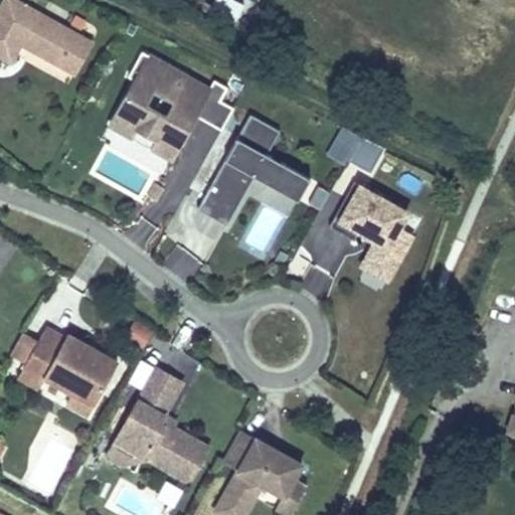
[(34,44),(31,51),(61,68),(80,33),(19,0),(1,0),(0,3),(0,56),(12,63),(22,46),(25,39),(34,44)]
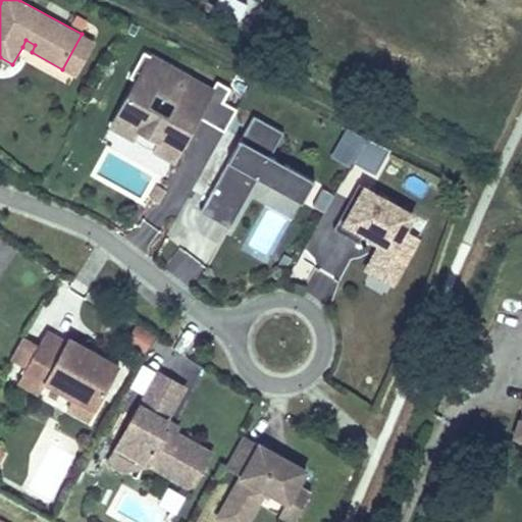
[(248,3),(241,0),(217,0),(214,6),(240,19),(248,3)]
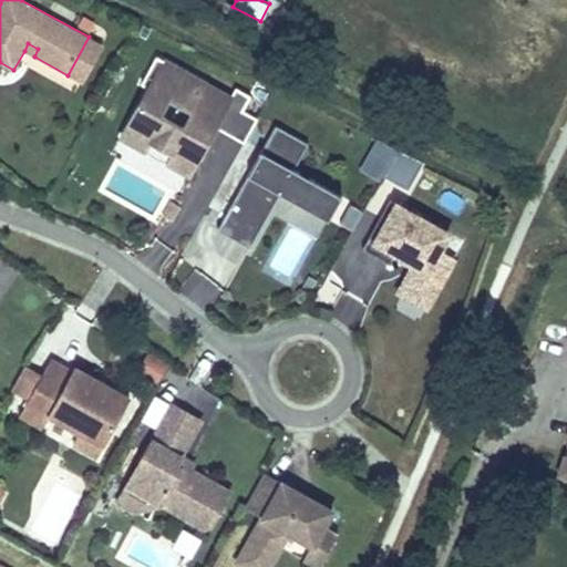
[(103,44),(89,37),(68,75),(82,83),(103,44)]
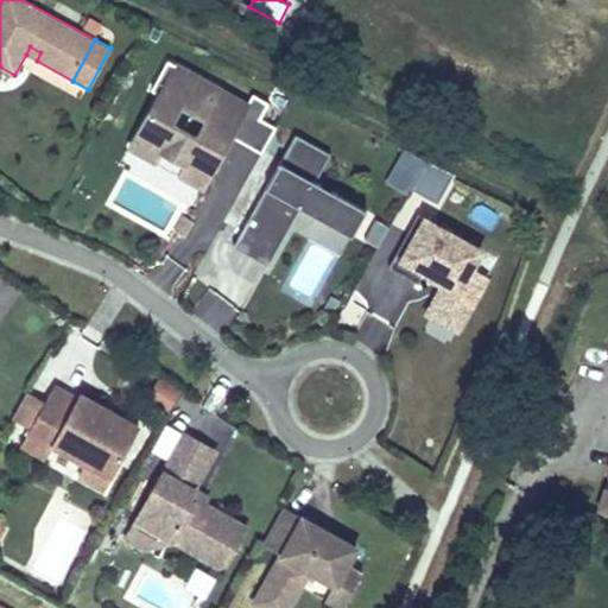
[(26,55),(37,61),(40,52),(30,46),(26,55)]
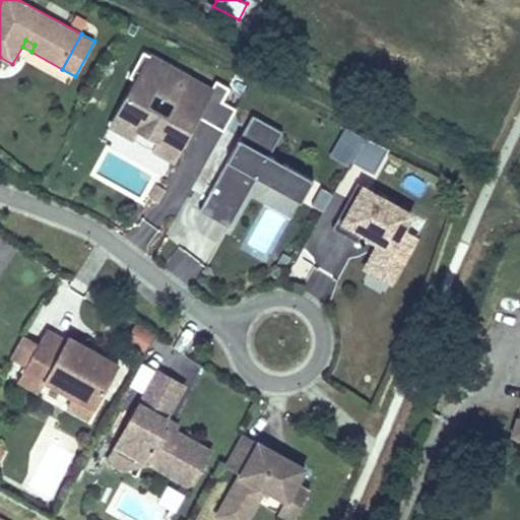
[(158,139),(153,148),(174,159),(184,140),(185,137),(185,136),(184,135),(183,134),(190,122),(193,123),(197,116),(223,131),(237,109),(222,101),(230,87),(215,79),(208,92),(141,55),(129,77),(136,81),(112,125),(134,138),(139,129),(158,139)]
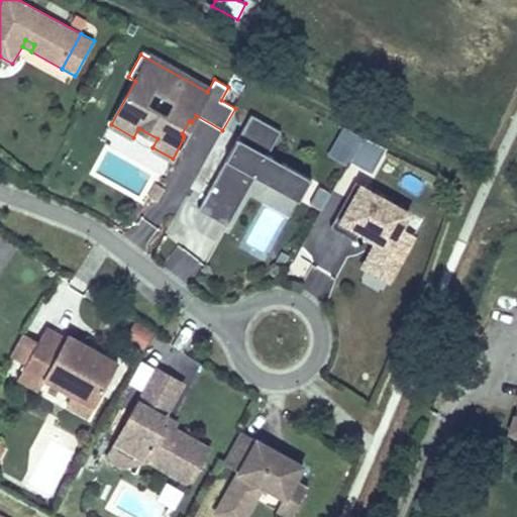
[(276,187),(288,165),(269,153),(282,131),(252,114),(199,208),(228,225),(255,176),(276,187)]
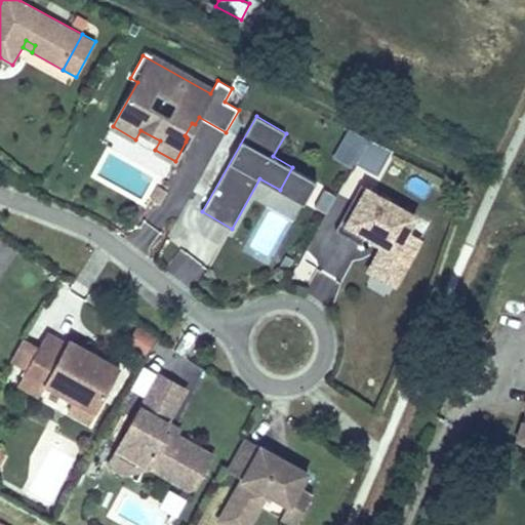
[(186,142),(195,124),(192,123),(185,135),(186,136),(187,137),(187,138),(186,142)]
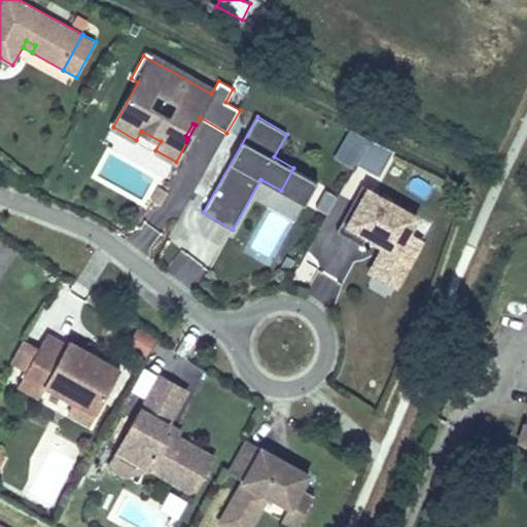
[(357,164),(371,140),(350,129),(334,157),(354,170),(357,164)]
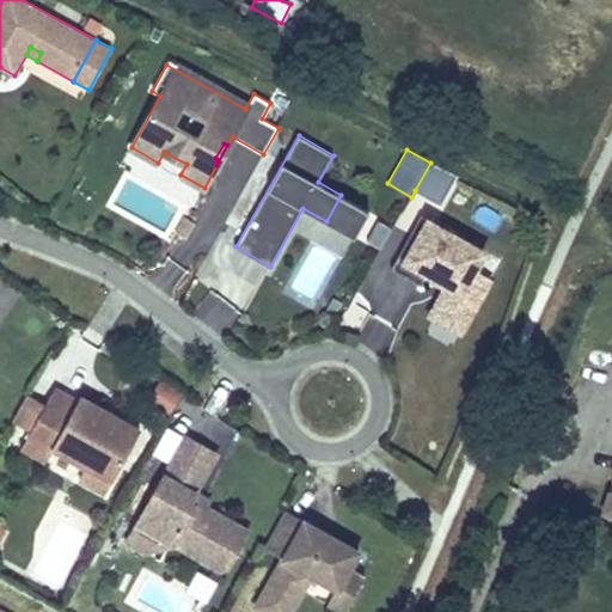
[(177,175),(181,175),(187,164),(164,152),(158,163),(160,166),(164,169),(167,171),(172,173),(177,175)]
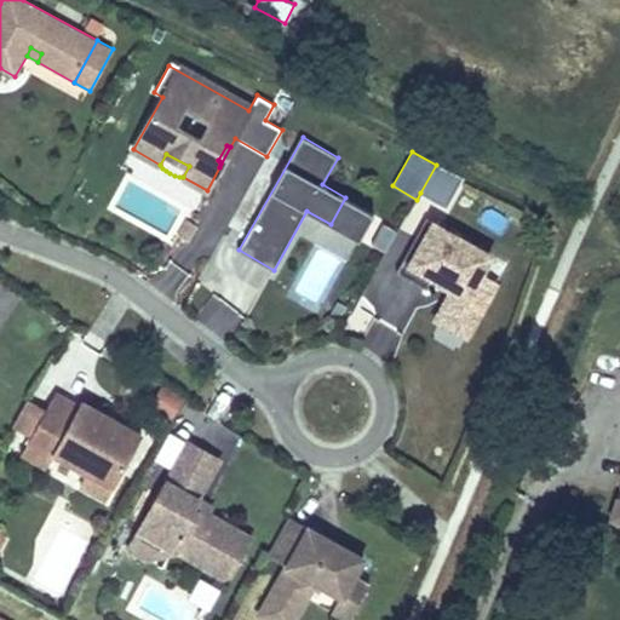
[(463,178),(436,165),(420,193),(447,207),(463,178)]
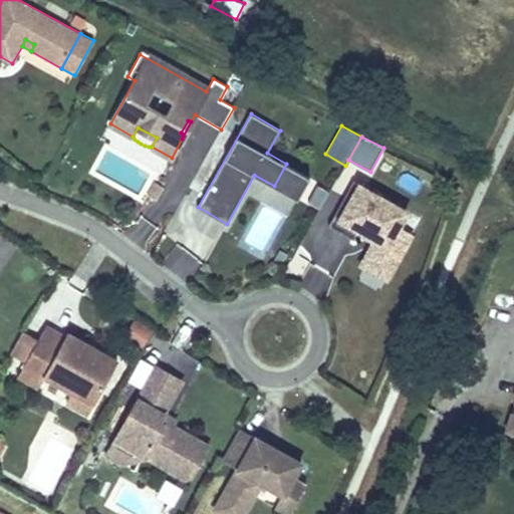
[(310,178),(286,164),(274,186),(298,200),(310,178)]
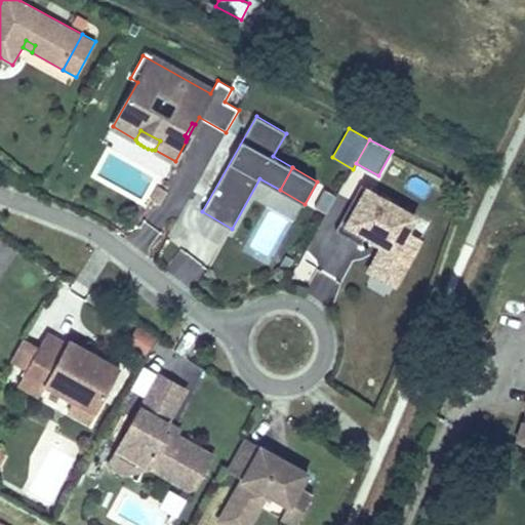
[(404,229),(412,213),(360,185),(335,230),(361,245),(366,235),(384,244),(388,246),(373,273),(396,285),(421,239),(410,232),(404,229)]
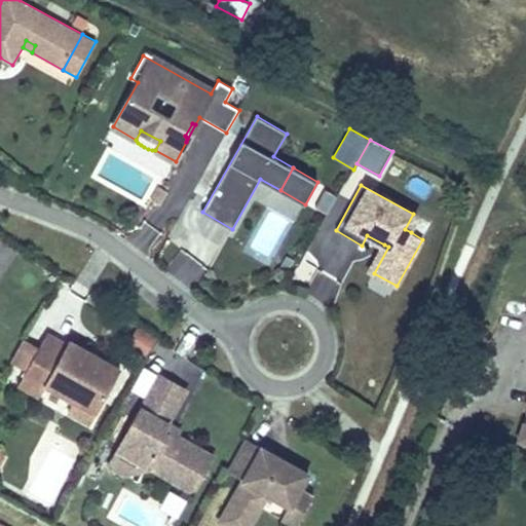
[(158,186),(150,198),(160,204),(168,192),(158,186)]
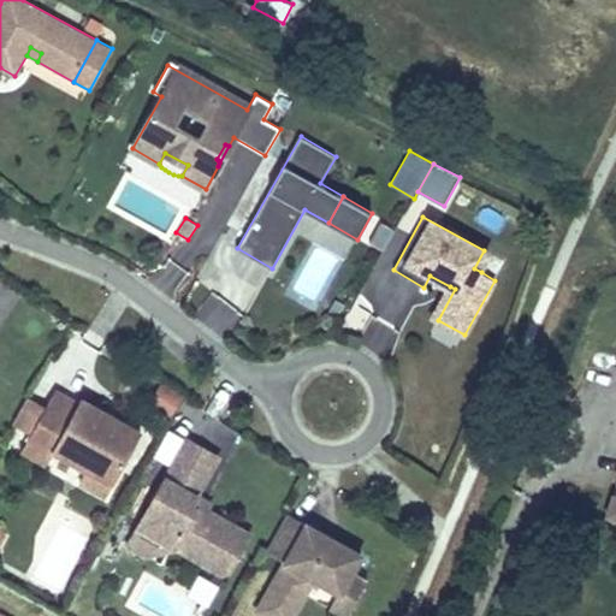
[(491,254),(484,250),(474,268),(481,272),(491,254)]
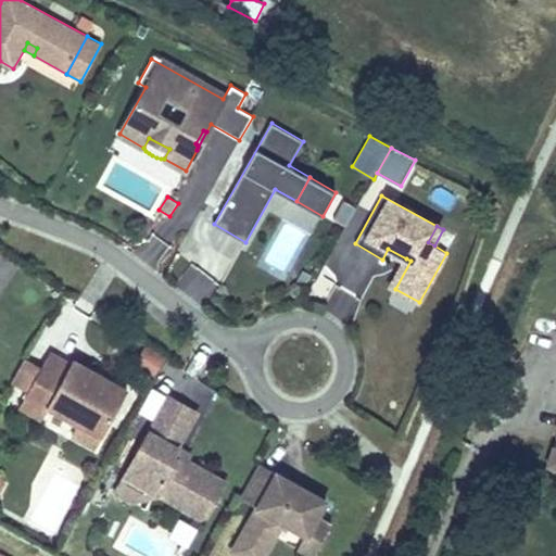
[(391,286),(395,289),(411,261),(406,258),(391,286)]
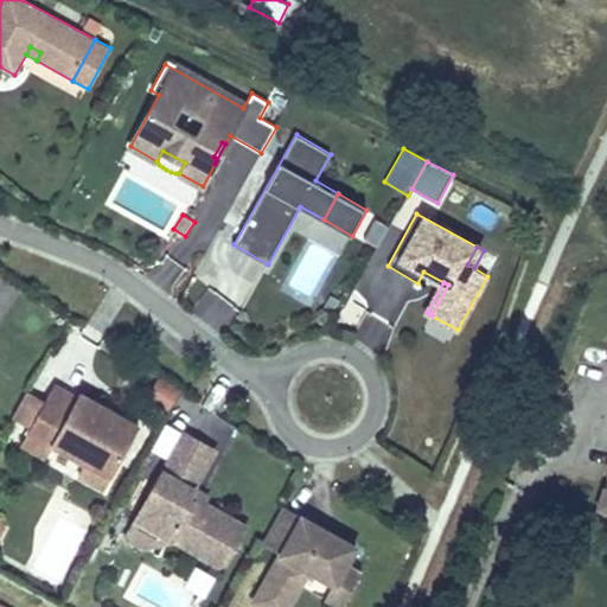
[(212,291),(195,313),(219,333),(238,311),(212,291)]
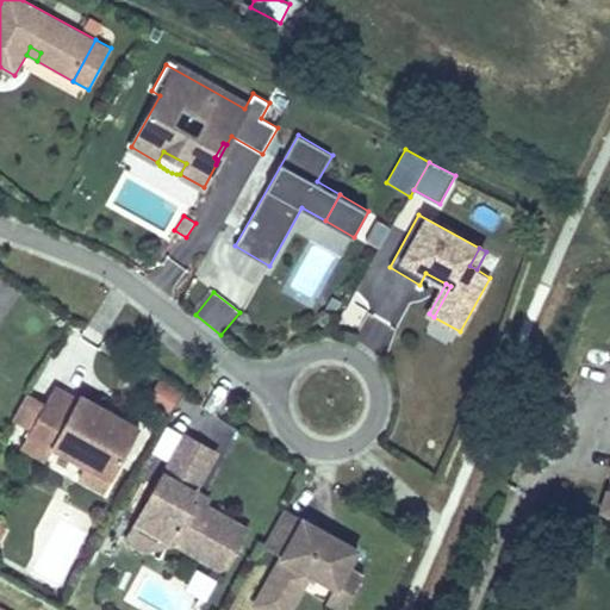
[(184,391),(160,377),(145,400),(169,415),(184,391)]
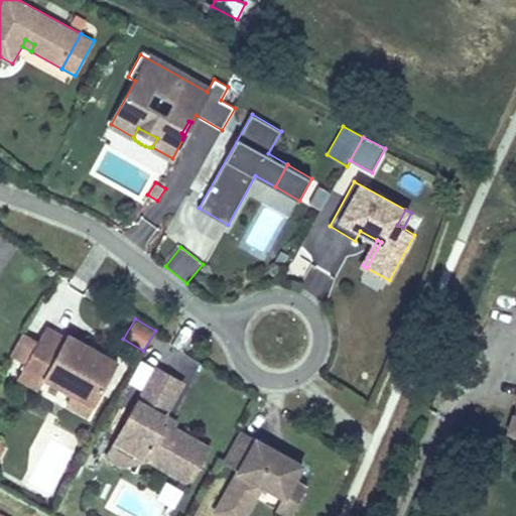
[(39,341),(26,363),(19,376),(28,382),(34,371),(45,377),(74,392),(68,403),(89,414),(119,361),(97,350),(95,355),(87,351),(90,345),(69,334),(67,338),(46,328),(39,341)]
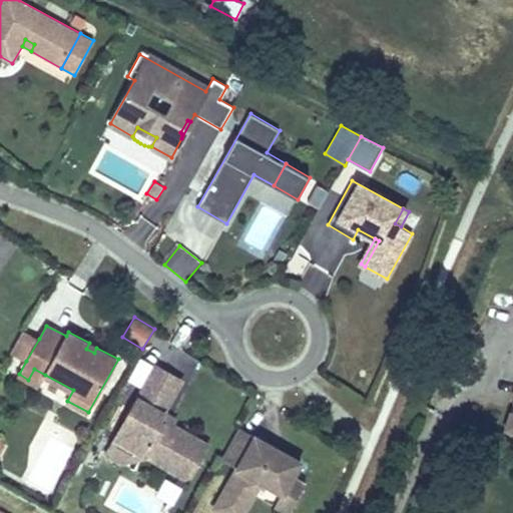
[(11,353),(26,361),(39,339),(23,330),(11,353)]
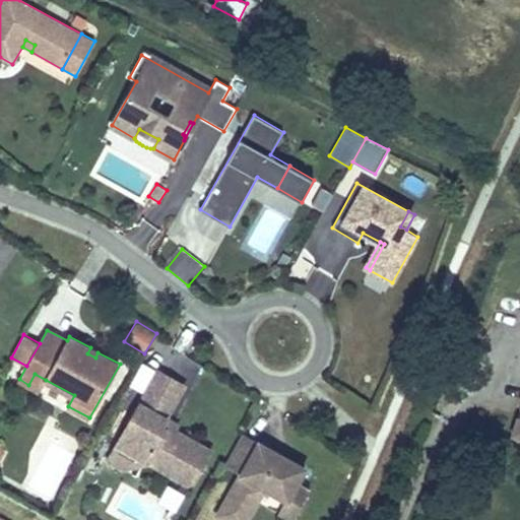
[(98,352),(90,347),(87,353),(95,358),(98,352)]
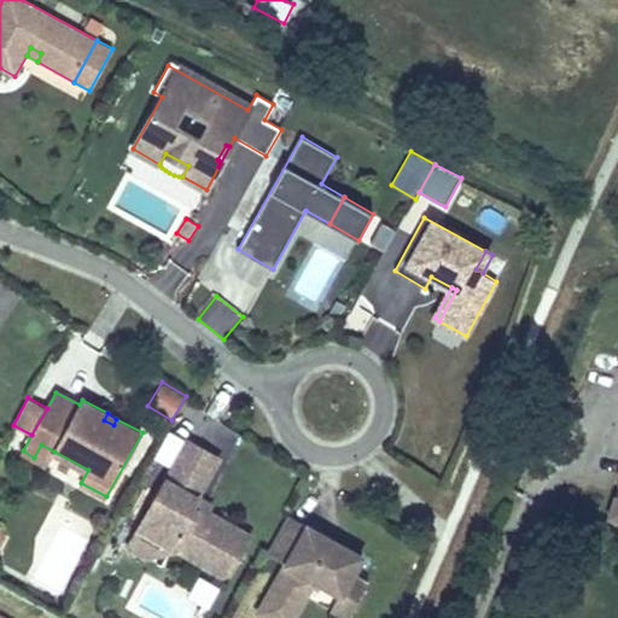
[(138,531),(172,549),(178,547),(223,573),(232,571),(252,535),(209,511),(203,507),(197,509),(193,505),(198,496),(219,458),(188,441),(138,531)]
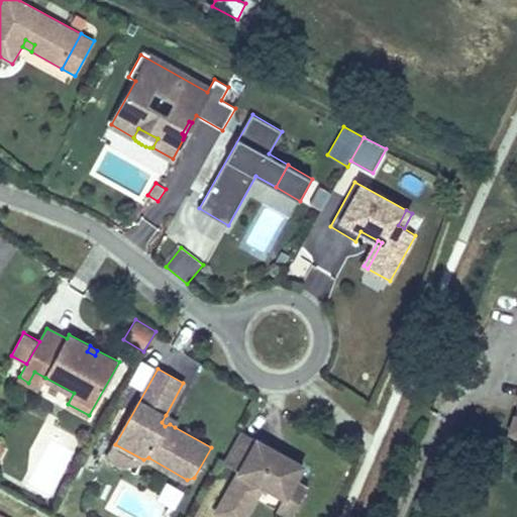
[(40,388),(45,378),(34,372),(28,383),(40,388)]
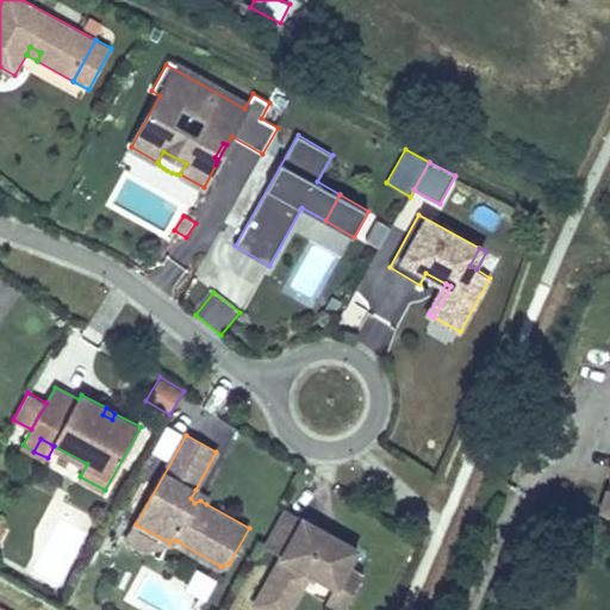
[(609,489),(607,489),(599,512),(609,516),(609,489)]
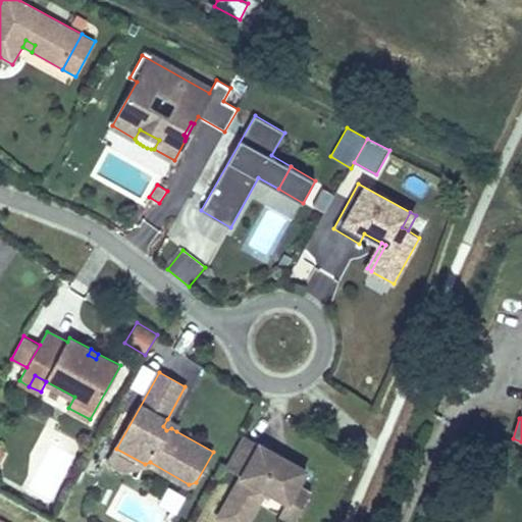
[(179,426),(167,419),(163,426),(166,430),(171,428),(176,431),(179,426)]
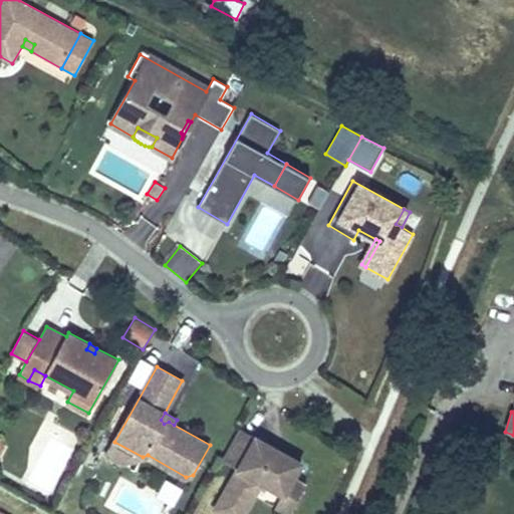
[(238,469),(215,510),(222,513),(243,513),(262,482),(284,494),(293,478),(301,463),(272,446),(269,450),(264,448),(267,444),(240,429),(222,460),(238,469)]
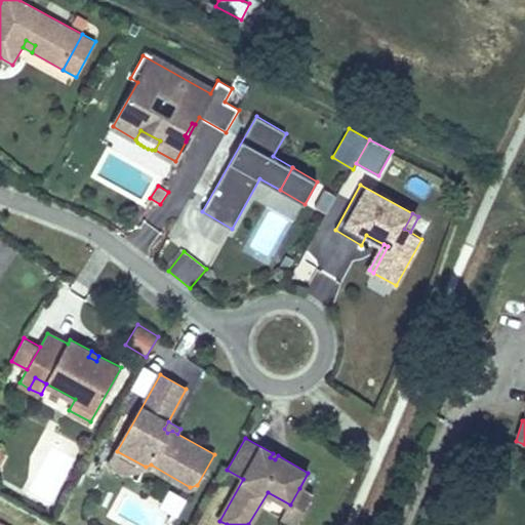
[(125,473),(146,467),(117,451),(110,465),(125,473)]
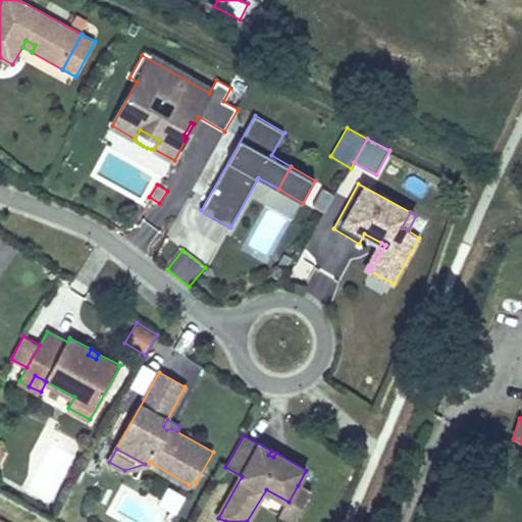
[(294,521),(311,492),(298,485),(289,502),(281,515),(294,521)]
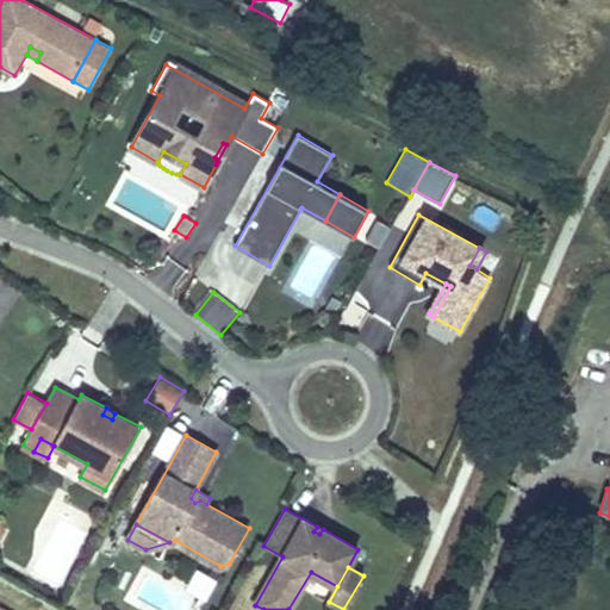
[(217,580),(197,568),(185,589),(205,601),(217,580)]
